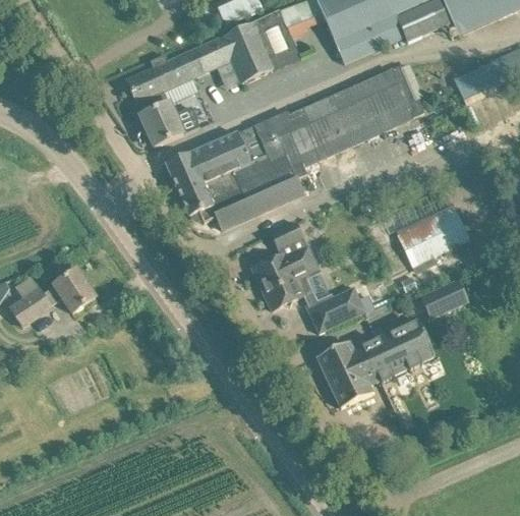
[(224,22),(260,6),(256,0),(232,0),(224,4),(224,3),(217,6),(224,22)]
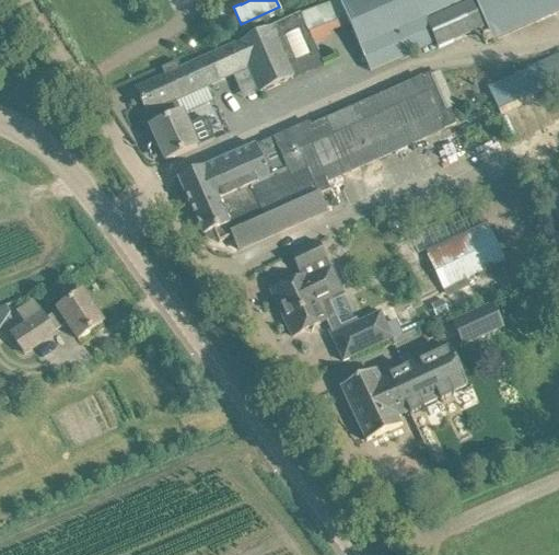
[(345,0),(340,2),(358,43),(369,67),(434,37),(437,43),(487,21),(478,0),(472,0),(432,18),(431,15),(465,0),(481,0),(498,37),(558,10),(558,0),(345,0)]
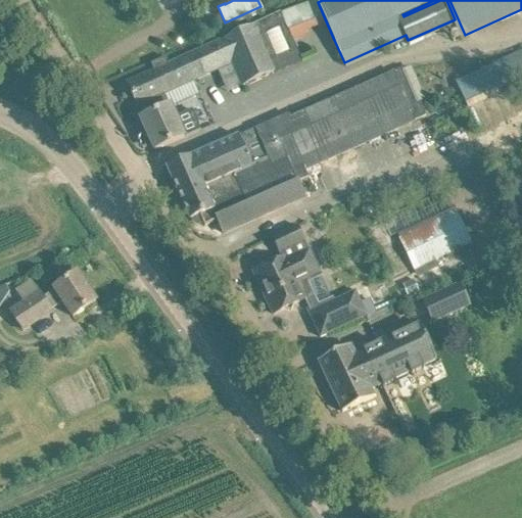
[(279,9),(221,36),(231,59),(241,82),(300,56),(279,9)]
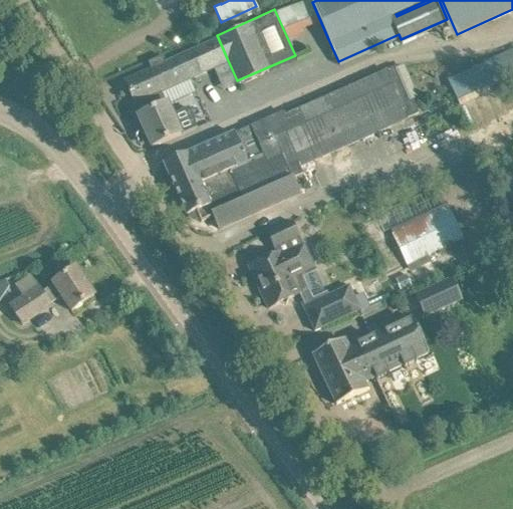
[(134,100),(136,99),(160,88),(227,58),(217,35),(164,58),(161,52),(147,58),(150,65),(123,76),(134,100)]
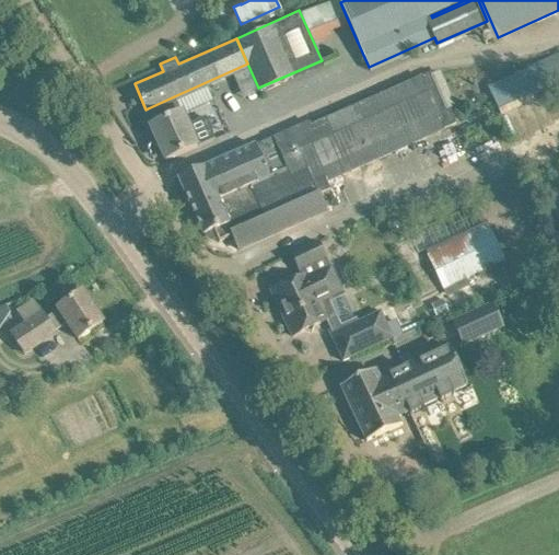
[(558,49),(527,64),(488,82),(500,108),(501,112),(550,90),(558,85),(558,49)]
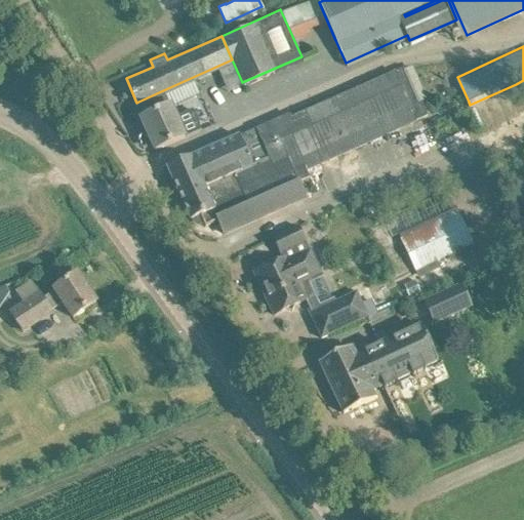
[(306,166),(426,114),(403,64),(289,115),(287,111),(256,124),(166,164),(189,215),(199,211),(204,223),(216,217),(223,230),(258,213),(258,212),(243,218),(238,207),(240,206),(239,204),(309,174),(306,166)]
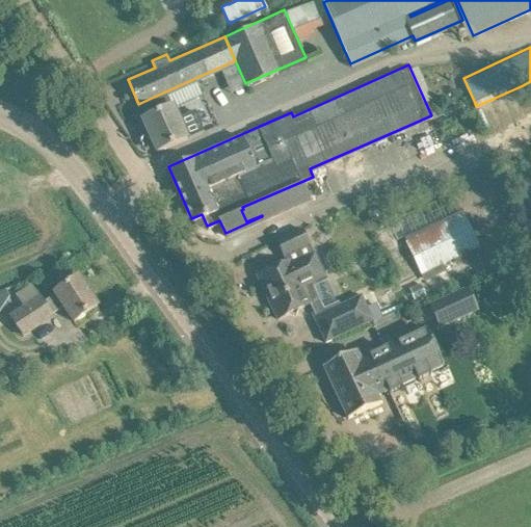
[(193,107),(177,114),(170,103),(166,105),(164,99),(168,97),(165,91),(140,103),(145,114),(141,115),(156,149),(203,128),(193,107)]
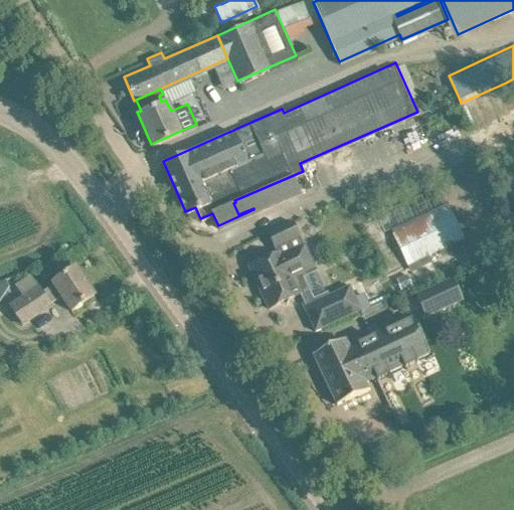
[(448,203),(390,230),(405,262),(463,235),(448,203)]
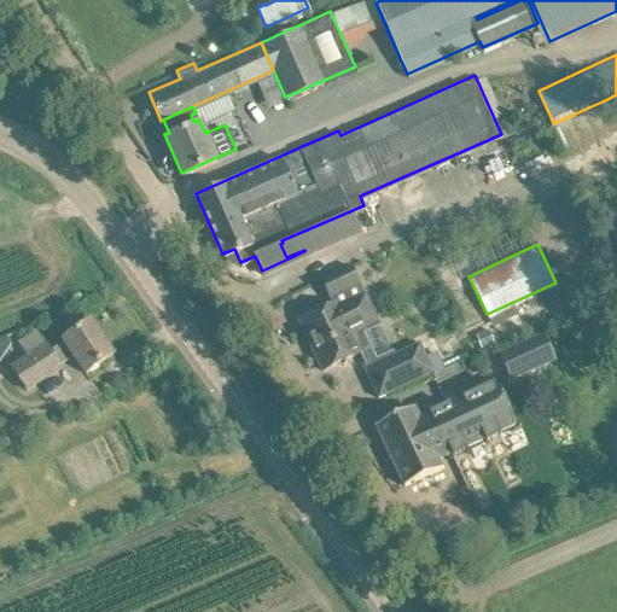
[(376,316),(350,262),(319,277),(327,293),(331,292),(335,299),(298,316),(321,366),(335,360),(343,362),(345,355),(359,348),(350,328),(376,316)]
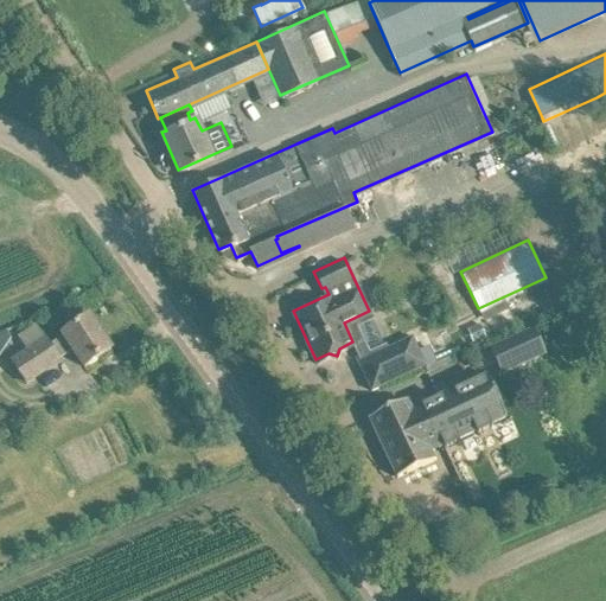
[(70,343),(75,351),(83,363),(109,345),(87,312),(61,330),(62,331),(49,340),(44,334),(11,357),(26,379),(59,357),(56,352),(70,343)]
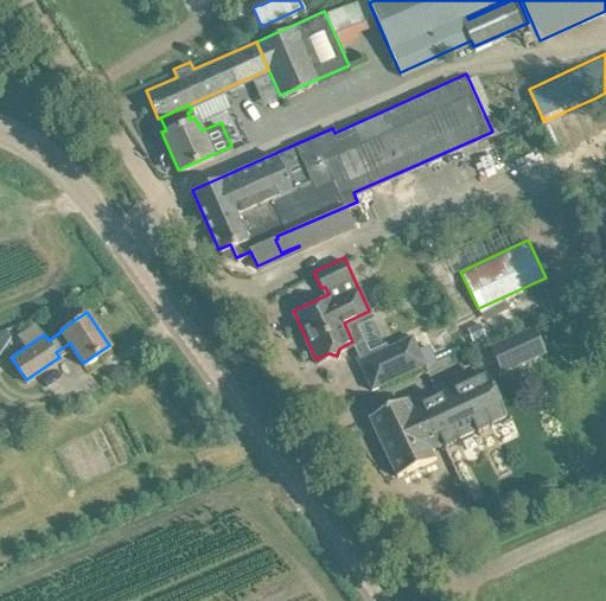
[(480,320),(466,326),(472,340),(486,334),(480,320)]
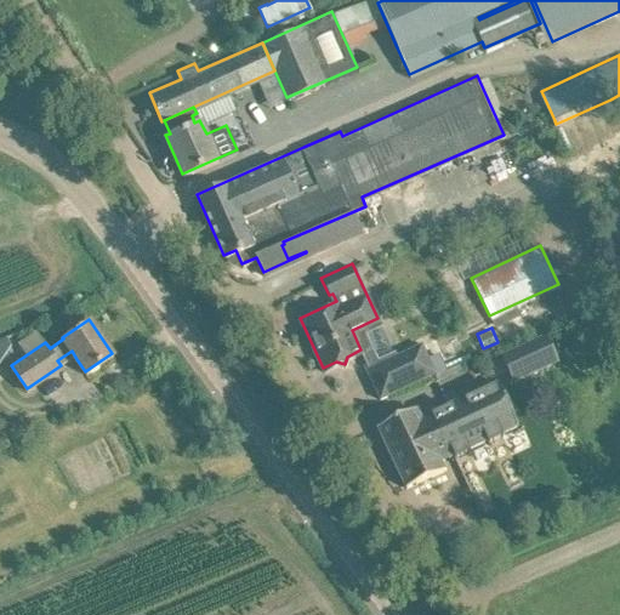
[(541,332),(502,351),(515,377),(555,359),(541,332)]
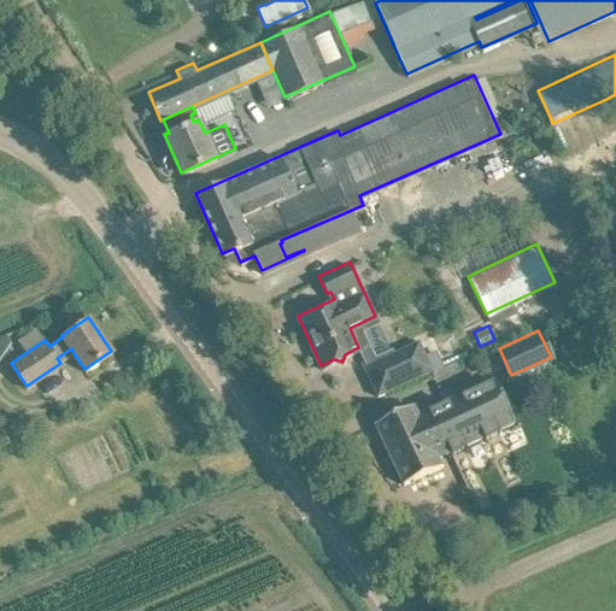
[(6,332),(0,334),(0,356),(11,340),(6,332)]
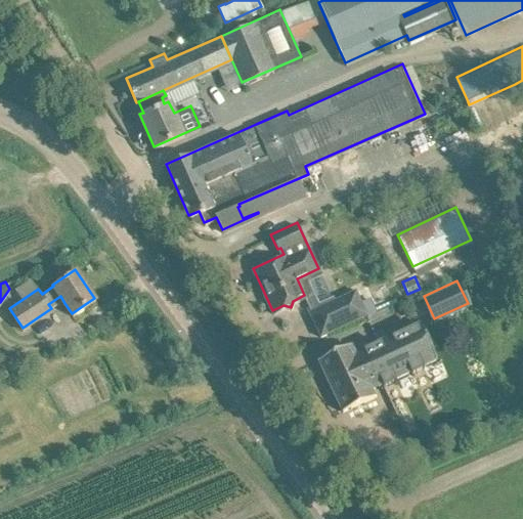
[(354,288),(308,309),(319,334),(365,311),(354,288)]
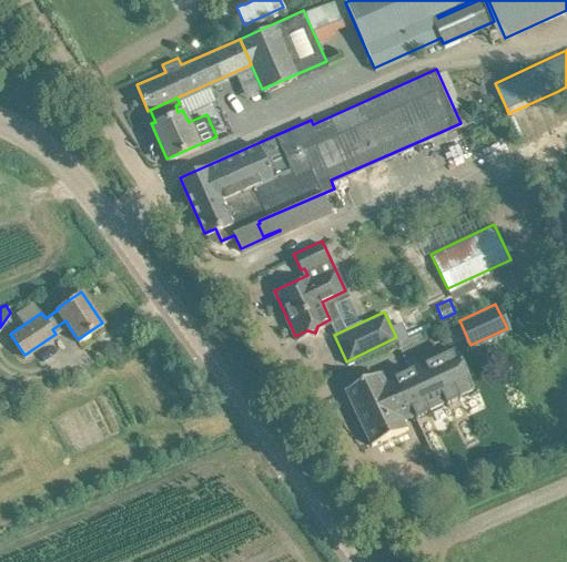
[(454,347),(383,379),(402,418),(472,385),(454,347)]
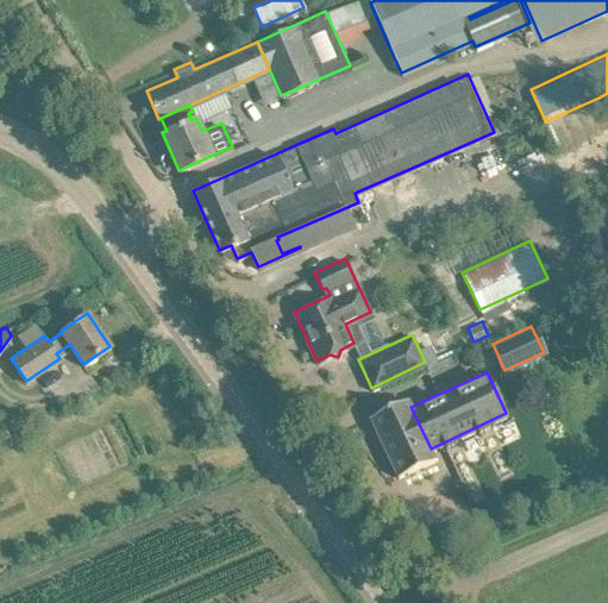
[(431,448),(411,407),(406,397),(369,415),(397,475),(434,457),(431,448)]
